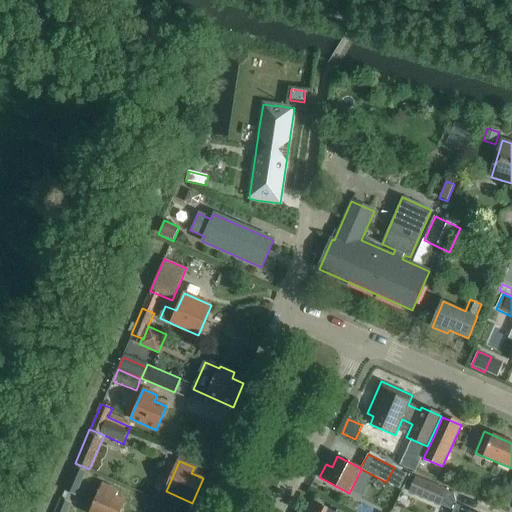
[(73,466),(68,478),(81,484),(86,471),(73,466)]
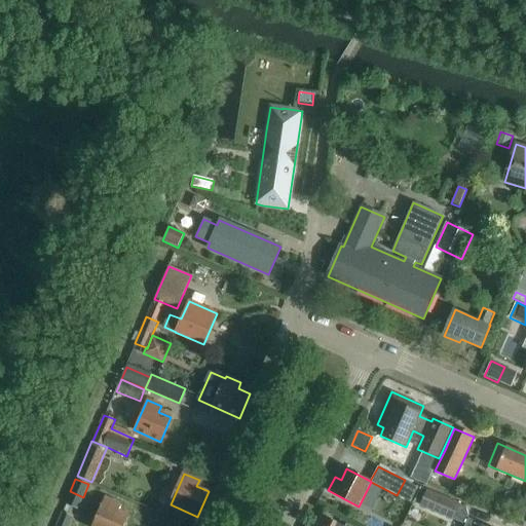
[(426,490),(420,506),(423,508),(452,520),(453,520),(465,525),(464,525),(485,525),(483,525),(482,525),(481,525),(470,520),(468,518),(466,510),(465,506),(459,503),(426,490)]
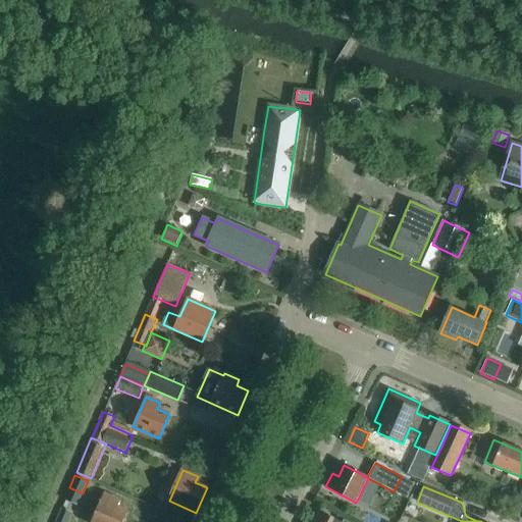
[(116,507),(118,501),(104,493),(91,521),(122,521),(127,512),(116,507)]
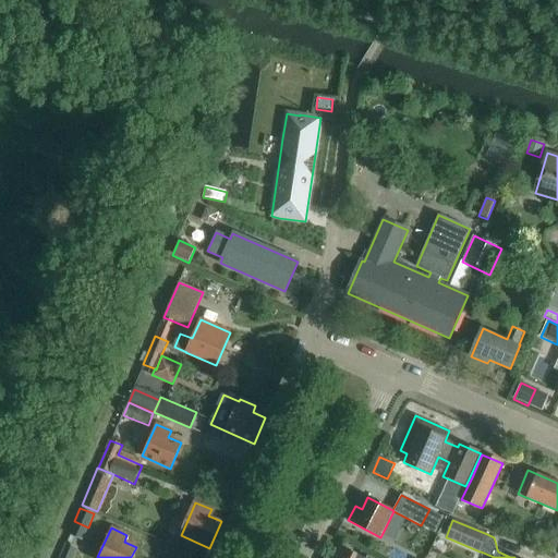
[(64,544),(59,556),(60,557),(63,557),(74,557),(77,549),(65,544),(64,544)]
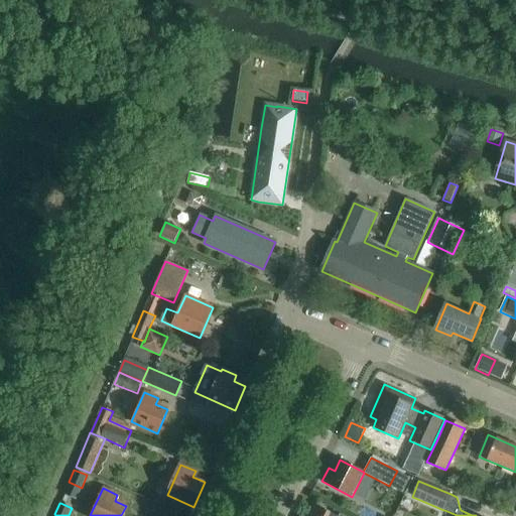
[(342,515),(341,515),(340,515),(335,515),(315,506),(309,515),(307,515),(304,514),(302,515),(342,515)]
